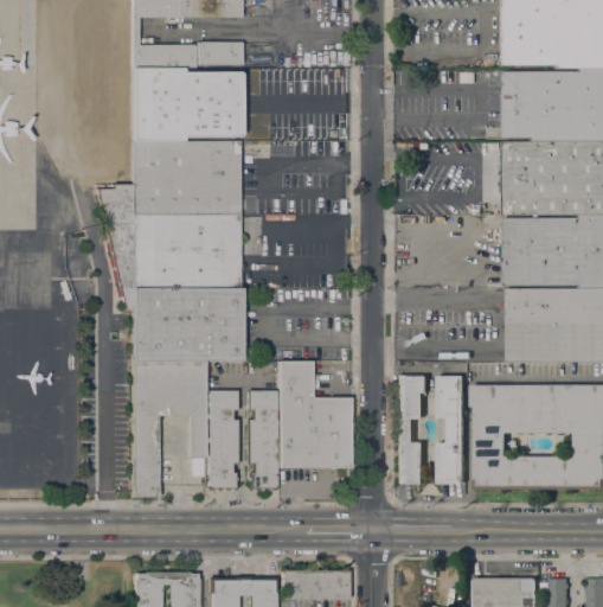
[(135,0),(243,0),(243,18),(141,18),(141,45),(196,45),(196,68),(185,68),(185,69),(135,69),(135,0)]
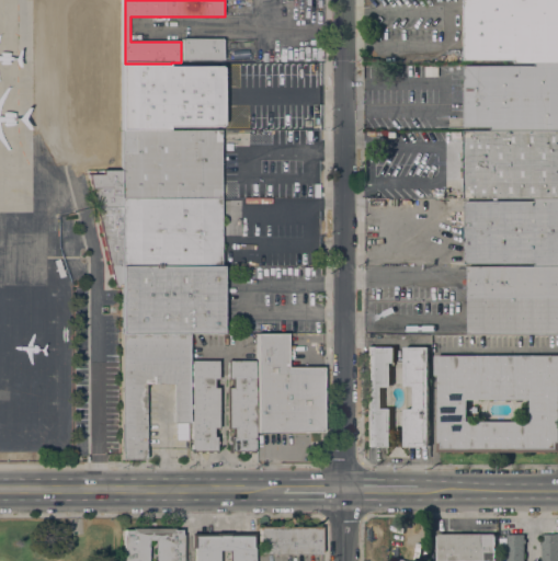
[(557,63),(519,63),(519,59),(468,59),(468,0),(557,0),(557,63)]
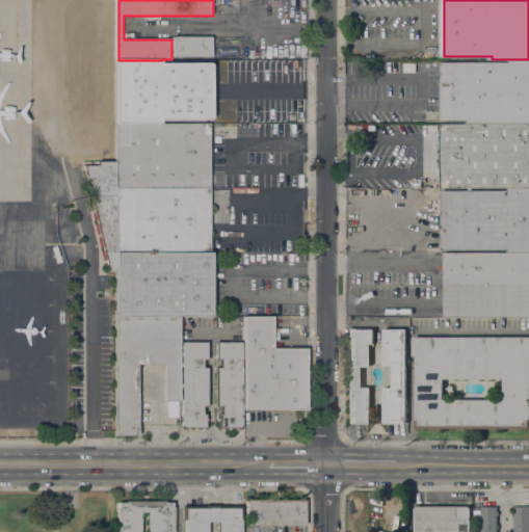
[(175,57),(175,36),(213,36),(213,57),(175,57)]
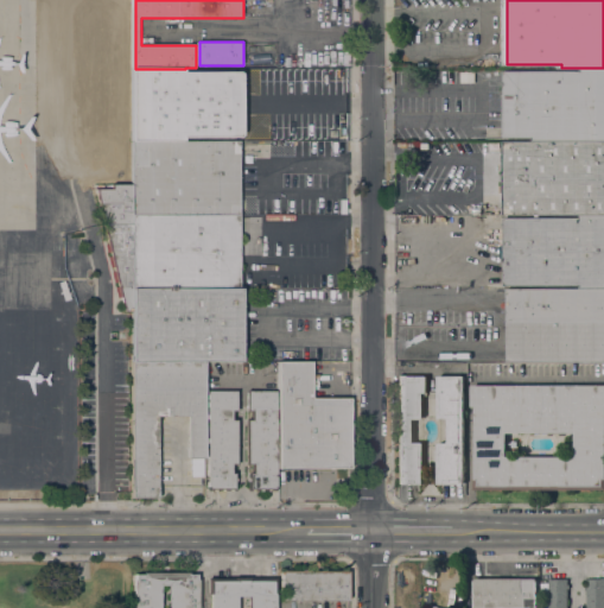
[(185,69),(185,73),(240,73),(242,73),(243,75),(245,76),(243,134),(243,137),(242,137),(241,138),(185,138),(185,143),(135,143),(135,69),(185,69)]
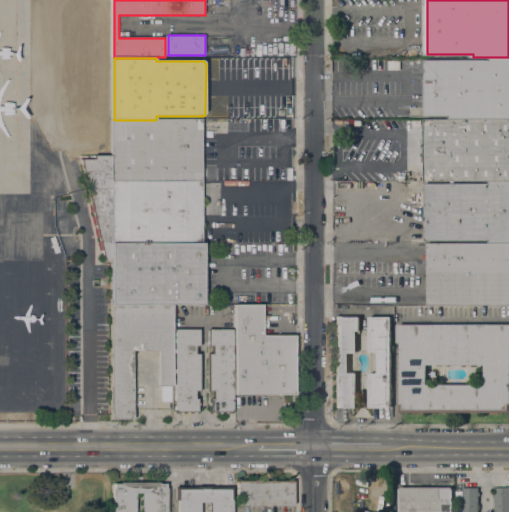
[(508,120),(452,120),(452,116),(427,116),(427,60),(493,60),(493,58),(508,58),(508,120)]
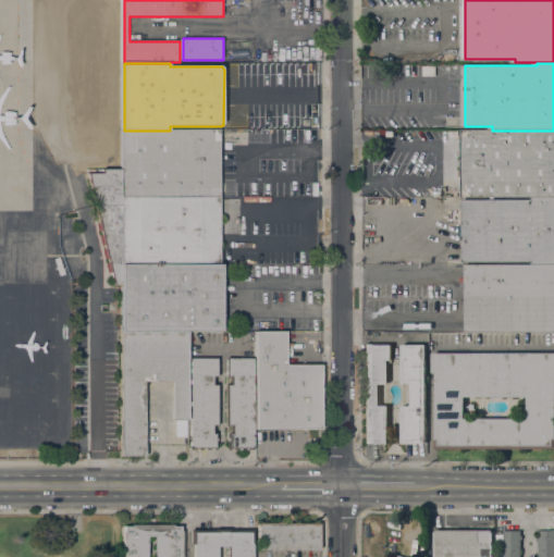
[(123,169),(124,169),(124,131),(170,131),(170,132),(221,132),(221,198),(123,198),(123,169)]
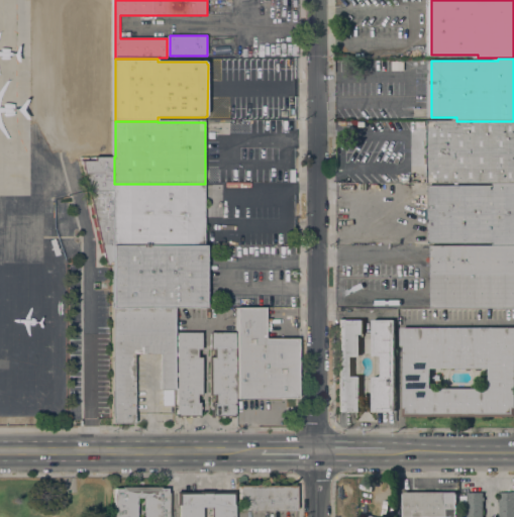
[(497,183),(432,183),(432,164),(430,164),(430,159),(432,159),(432,154),(430,154),(430,148),(431,148),(431,144),(430,144),(430,139),(431,139),(431,129),(430,129),(430,125),(431,125),(431,121),(456,121),(513,121),(513,184),(497,184),(497,183)]
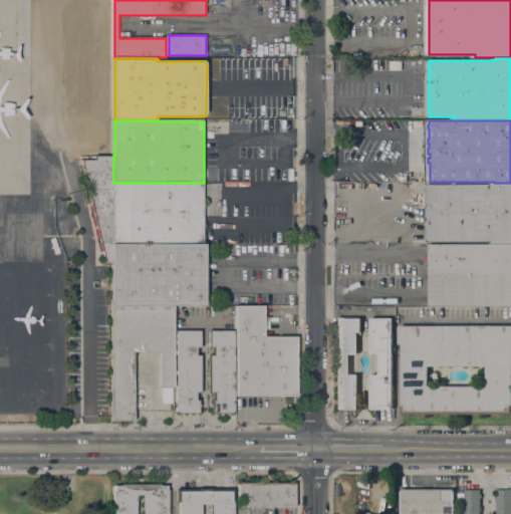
[(113,263),(106,264),(104,252),(101,252),(99,243),(101,242),(101,239),(99,239),(96,230),(99,230),(98,226),(96,227),(93,217),(96,216),(95,214),(93,214),(91,207),(93,207),(82,160),(83,160),(83,157),(113,156),(113,183),(113,245),(113,263)]
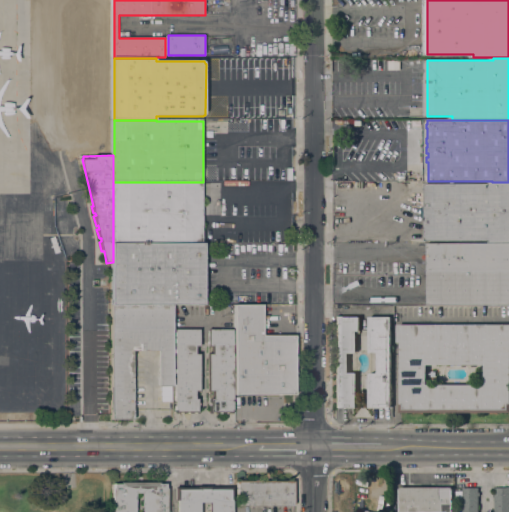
[(203,182),(204,243),(205,243),(205,244),(113,244),(113,182),(203,182)]
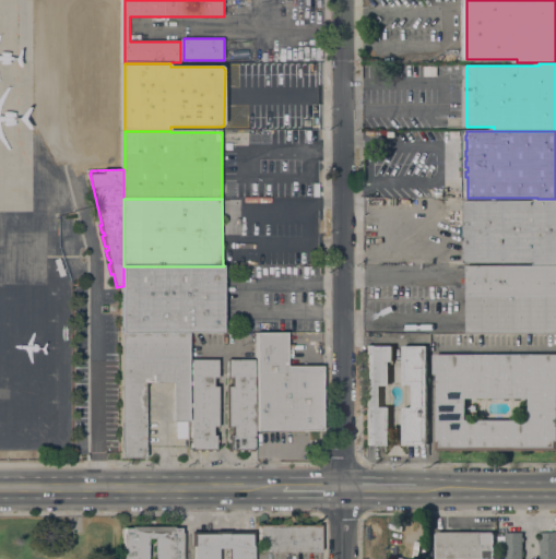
[(555,266),(537,266),(537,262),(468,262),(468,201),(537,200),(537,199),(555,199),(555,266)]
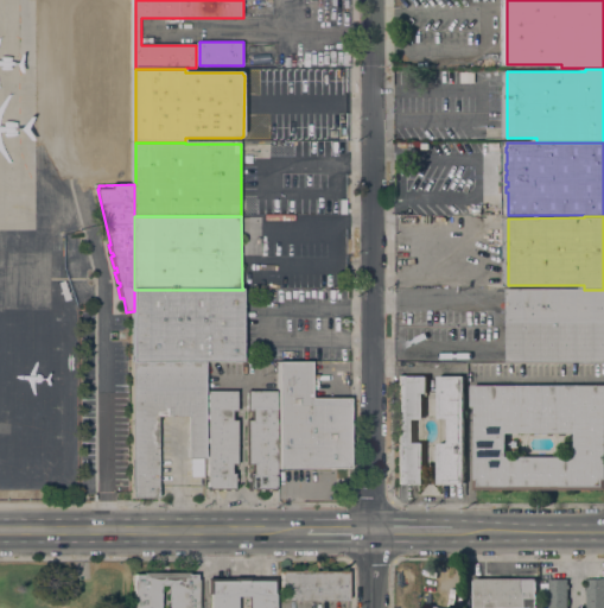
[(243,290),(243,293),(247,293),(247,302),(243,302),(245,362),(207,362),(207,363),(135,363),(135,311),(134,311),(134,290),(243,290)]
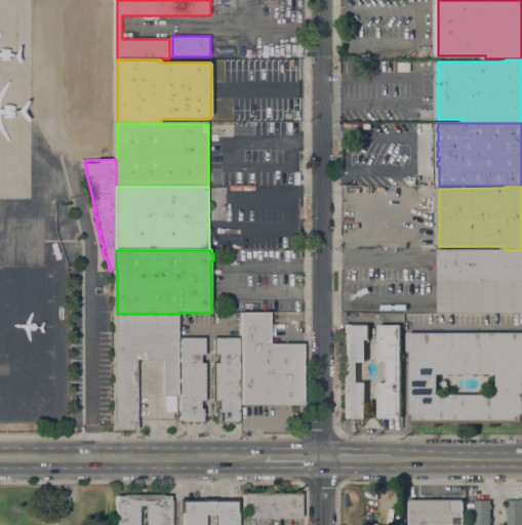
[(521,312),(441,313),(441,250),(505,250),(521,250),(521,312)]
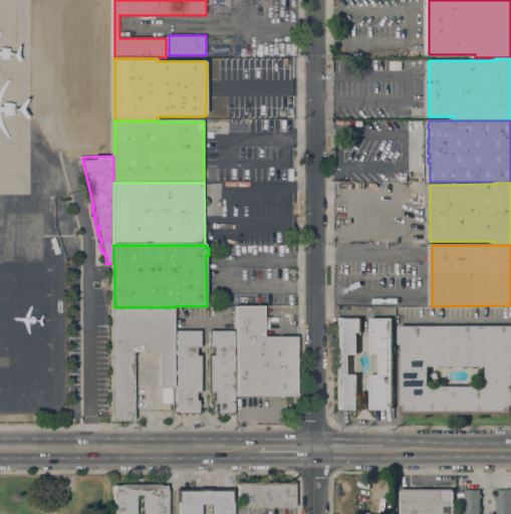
[(175,307),(176,388),(173,388),(173,403),(163,403),(163,388),(161,388),(161,352),(136,352),(136,421),(115,421),(114,307),(175,307)]
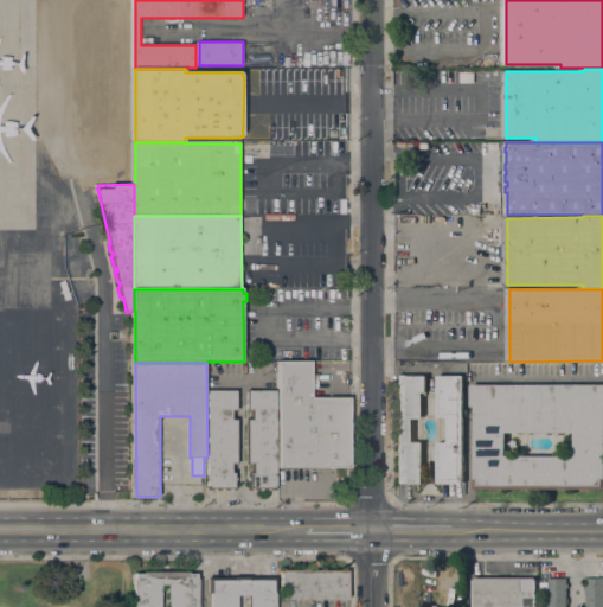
[(280,391),(280,363),(313,363),(313,398),(352,398),(351,468),(281,468),(281,464),(280,464),(280,391)]
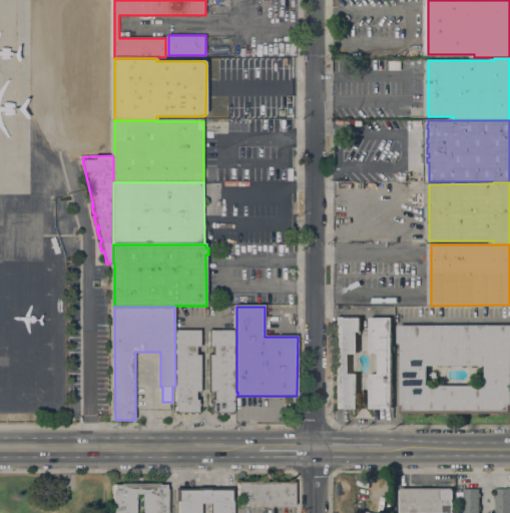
[(363,334),(360,334),(361,354),(352,354),(352,374),(361,374),(361,409),(339,409),(339,318),(363,318),(363,325),(363,332),(363,334)]
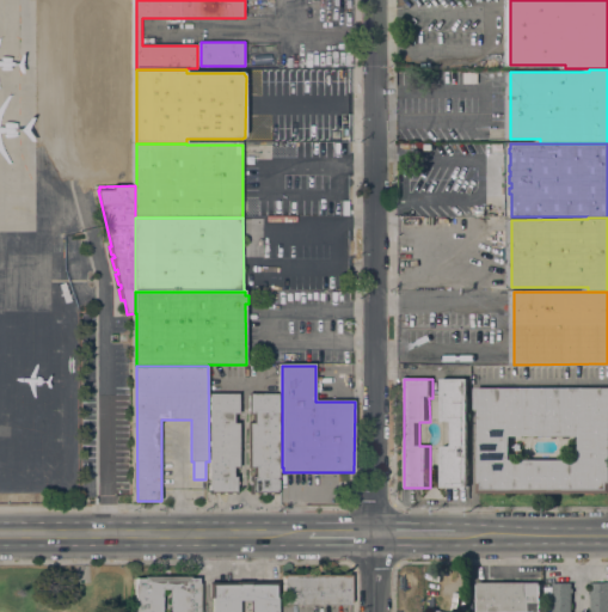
[(444,379),(471,379),(471,487),(444,487),(444,446),(455,446),(455,421),(444,421),(444,396),(444,387),(444,379)]
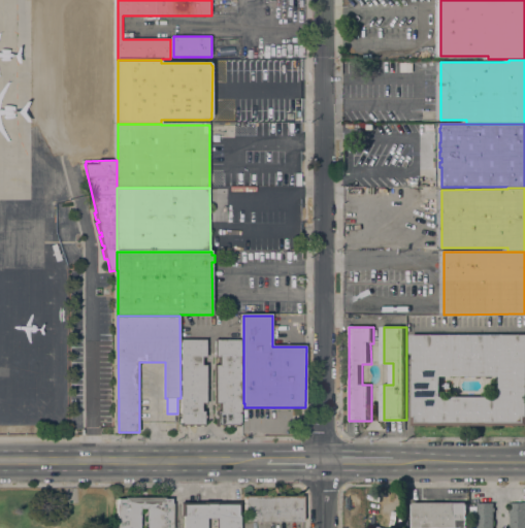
[(524,425),(416,425),(416,416),(416,353),(413,353),(413,334),(524,334),(524,425)]
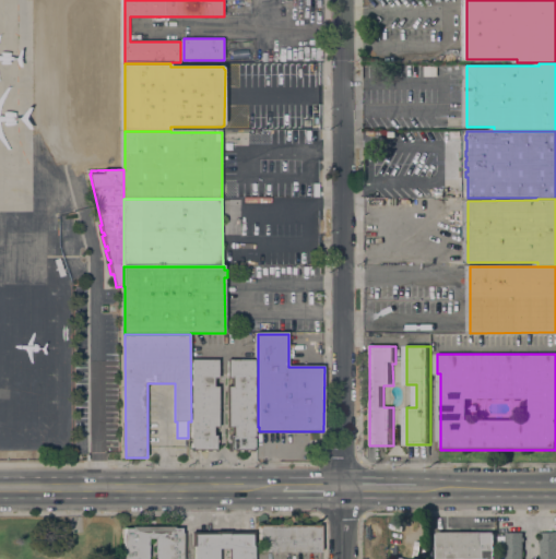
[(193,360),(221,360),(221,379),(216,379),(216,385),(221,385),(221,428),(215,428),(215,436),(219,436),(219,437),(220,437),(220,452),(194,451),(194,448),(193,448),(193,360)]
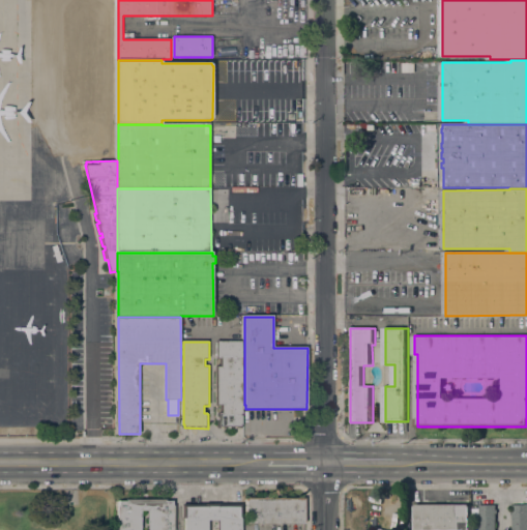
[(243,405),(243,428),(220,428),(220,413),(222,413),(222,406),(217,406),(217,366),(222,366),(222,359),(217,359),(217,342),(244,342),(244,405),(243,405)]
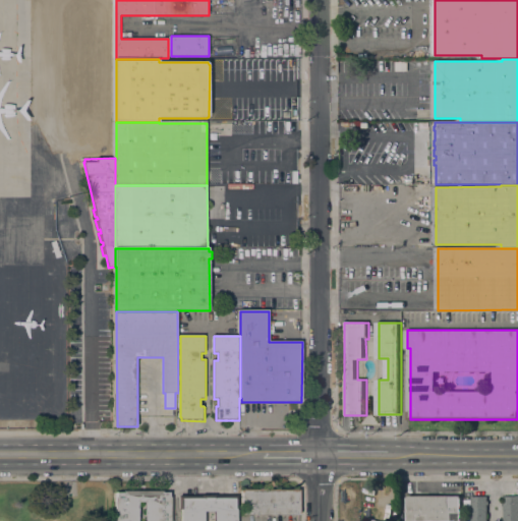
[(244,489),(301,489),(301,515),(244,515),(244,489)]
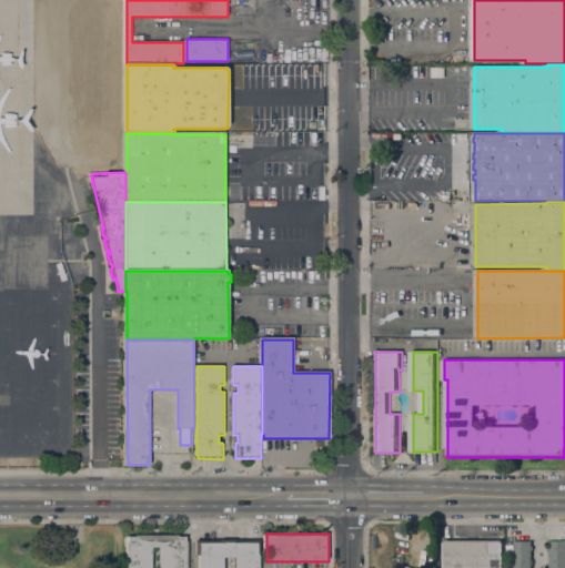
[(128,567),(128,541),(129,541),(129,537),(137,537),(137,535),(179,535),(179,537),(187,537),(187,543),(188,543),(188,567),(128,567)]
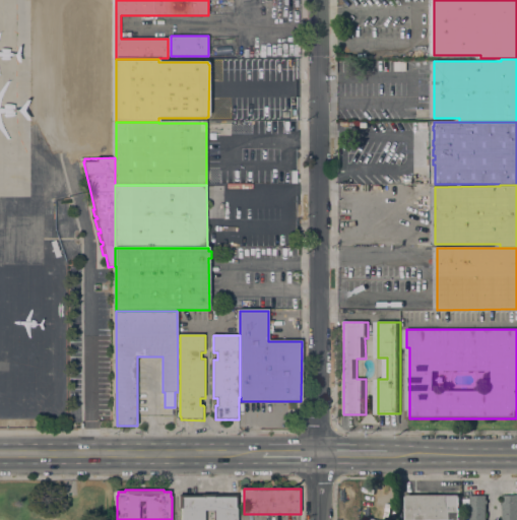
[(183,519),(183,509),(180,509),(180,496),(238,495),(238,519),(183,519)]
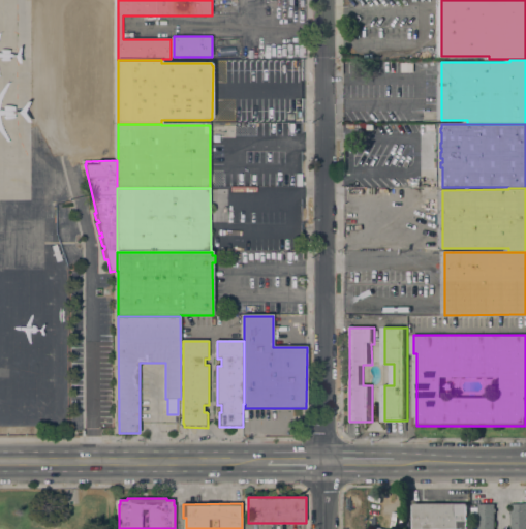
[(470,503),(470,528),(416,528),(416,503),(470,503)]
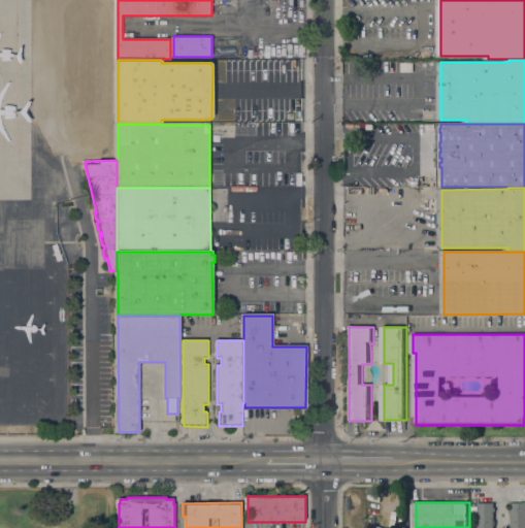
[(497,527),(473,527),(473,525),(481,525),(481,510),(479,510),(479,503),(497,502),(497,527)]
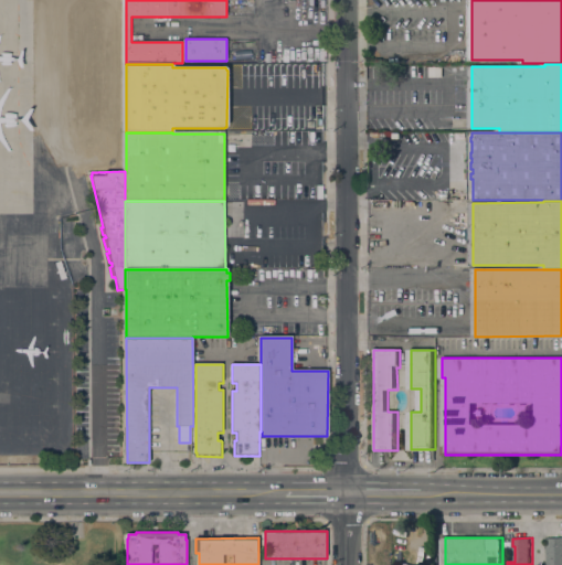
[(561,564),(549,564),(549,548),(549,544),(549,537),(561,537),(561,564)]
